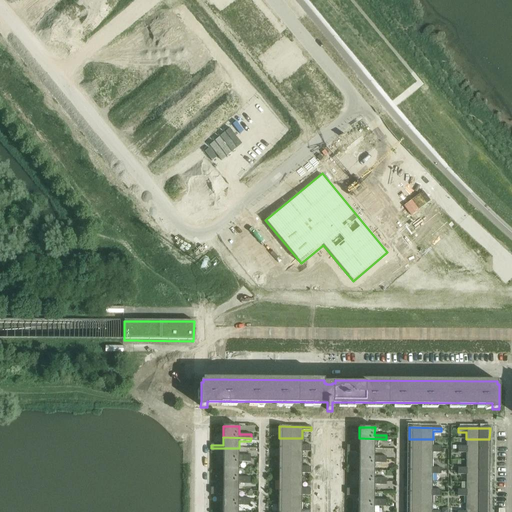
[(279,438),(279,449),(310,449),(310,445),(302,445),(302,438),(279,438)]
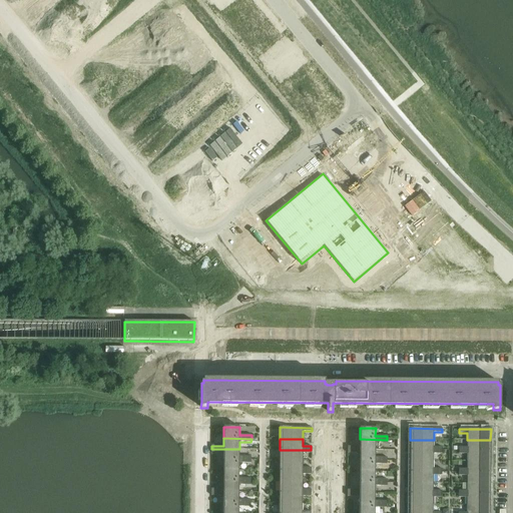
[(348,447),(348,450),(375,450),(375,443),(387,443),(387,440),(360,439),(360,447),(348,447)]
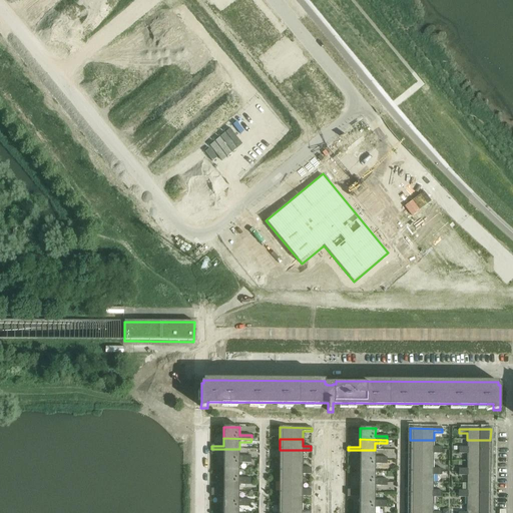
[(410,440),(410,451),(442,451),(442,448),(434,447),(434,440),(410,440)]
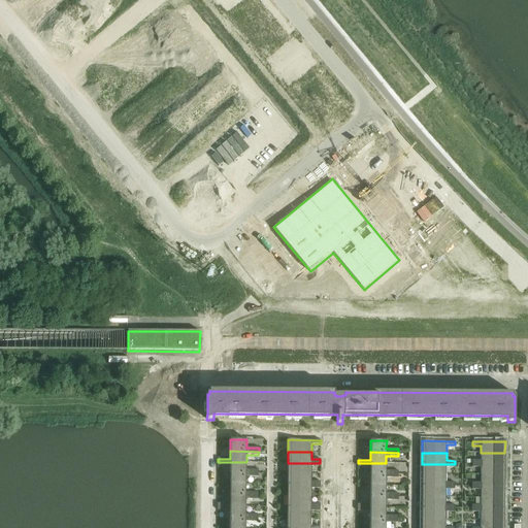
[(472,461),(472,464),(504,464),(504,453),(481,453),(481,461),(472,461)]
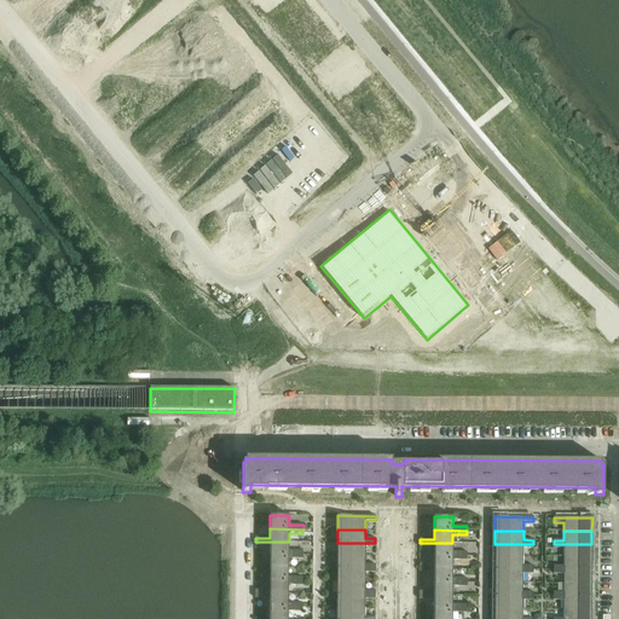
[(289,542),(255,542),(255,545),(270,547),(270,555),(302,555),(302,551),(288,551),(289,542)]
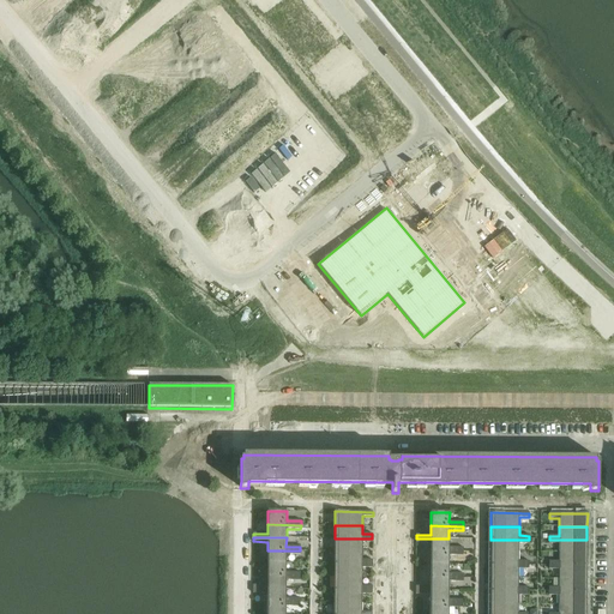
[(335,539),(335,551),(362,552),(362,542),(372,542),(372,539),(335,539)]
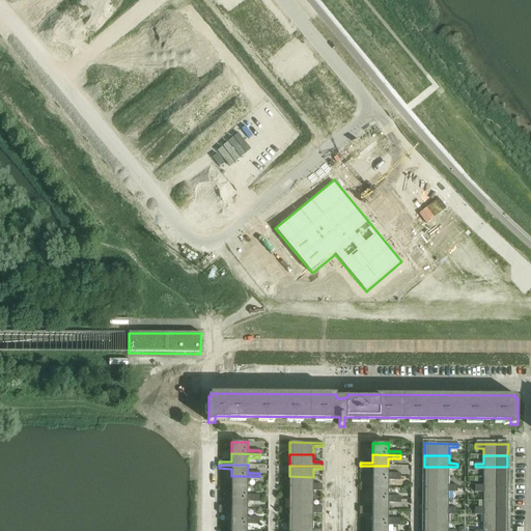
[(388,466),(360,466),(360,469),(372,470),(372,477),(400,477),(400,474),(388,474),(388,466)]
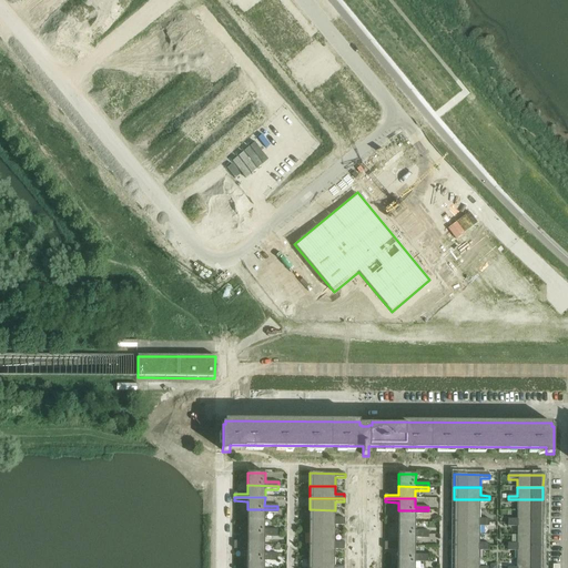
[(454,499),(454,510),(480,511),(480,503),(489,503),(489,499),(454,499)]
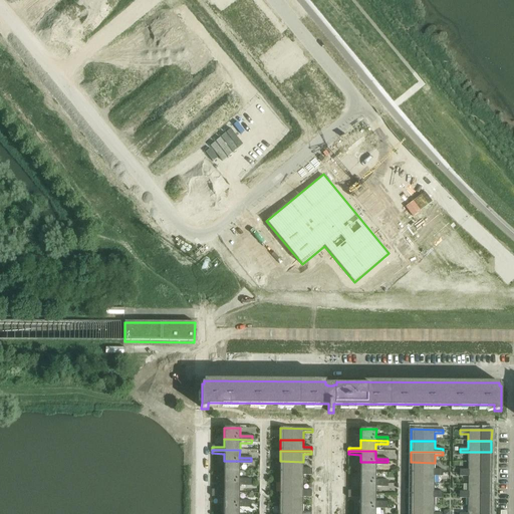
[(491,452),(460,452),(460,455),(468,455),(468,463),(491,463),(491,452)]
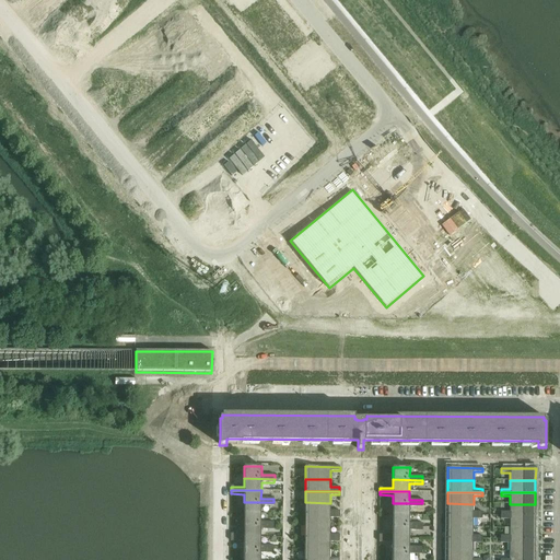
[(244,502),(244,514),(260,514),(260,506),(273,506),(273,502),(244,502)]
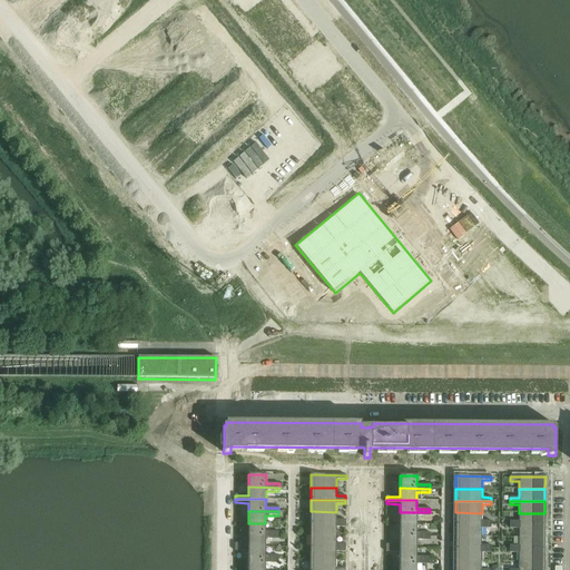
[(311,511),(311,523),(345,523),(345,520),(336,520),(336,512),(311,511)]
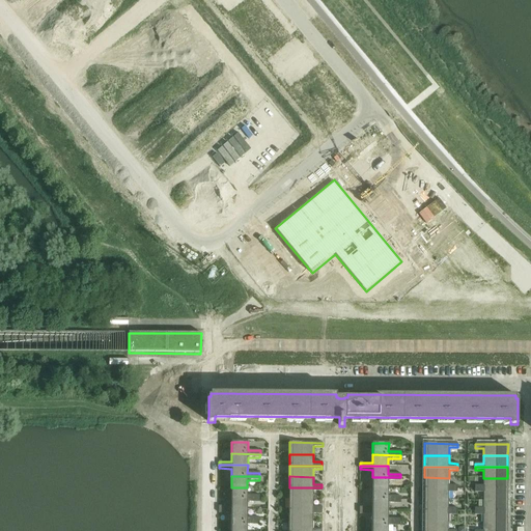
[(372,477),(372,488),(388,488),(388,480),(400,481),(400,477),(372,477)]
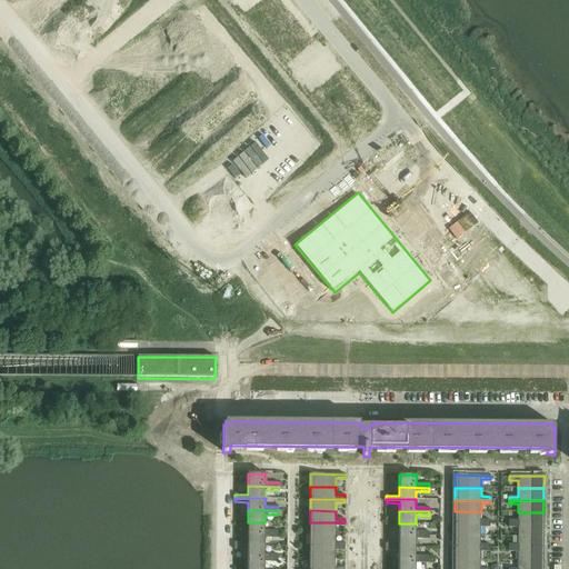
[(455,511),(455,523),(490,523),(490,520),(481,520),(481,512),(455,511)]
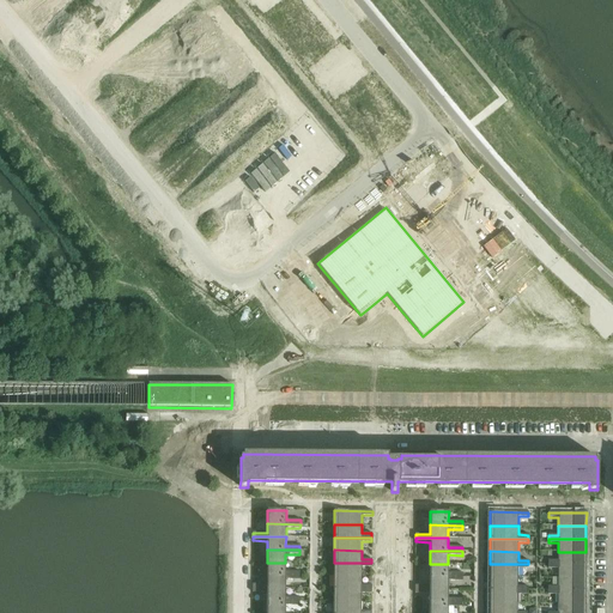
[(548,560),(548,565),(586,565),(586,552),(558,552),(558,560),(548,560)]
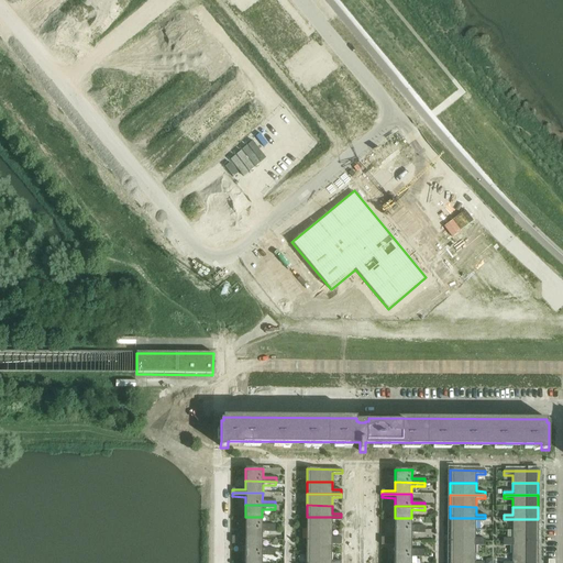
[(245,517),(245,529),(275,529),(275,526),(262,525),(262,517),(245,517)]
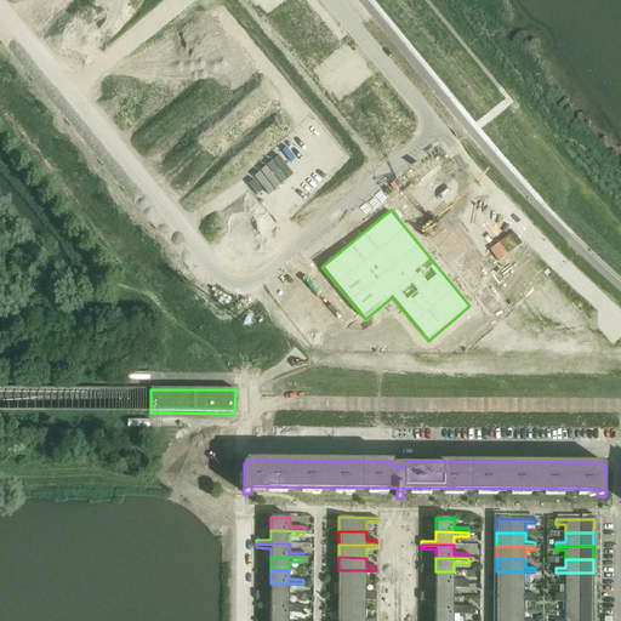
[(339,570),(339,584),(366,584),(366,575),(376,575),(376,570),(339,570)]
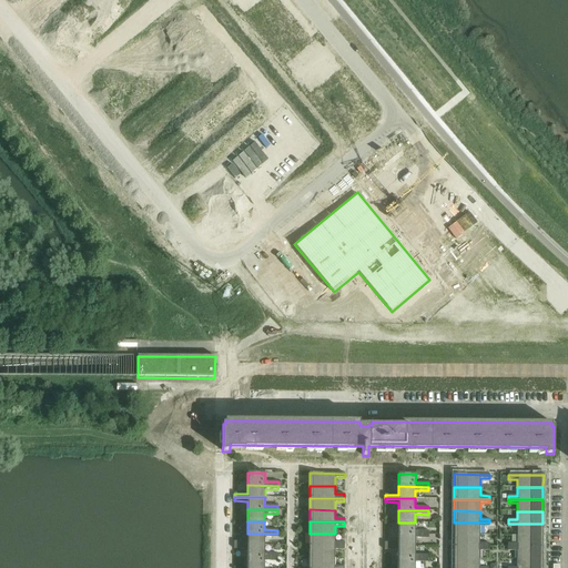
[(398,523),(398,535),(428,535),(428,531),(415,531),(415,523),(398,523)]
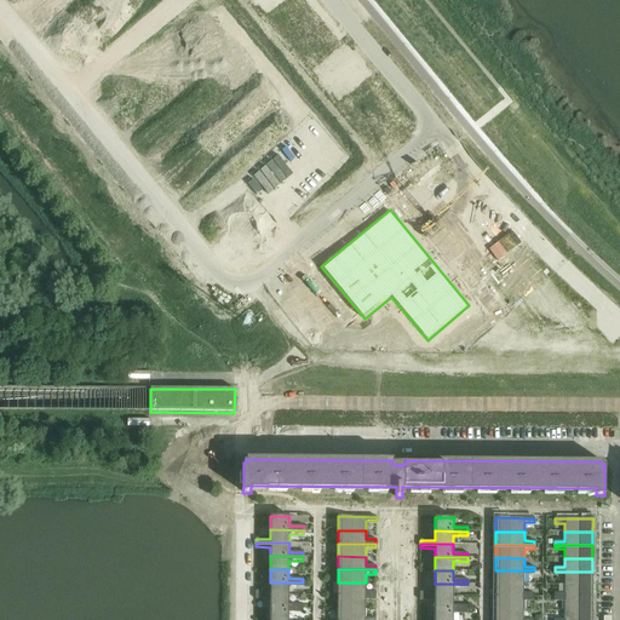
[(495,570),(495,584),(524,584),(524,575),(534,575),(534,570),(495,570)]
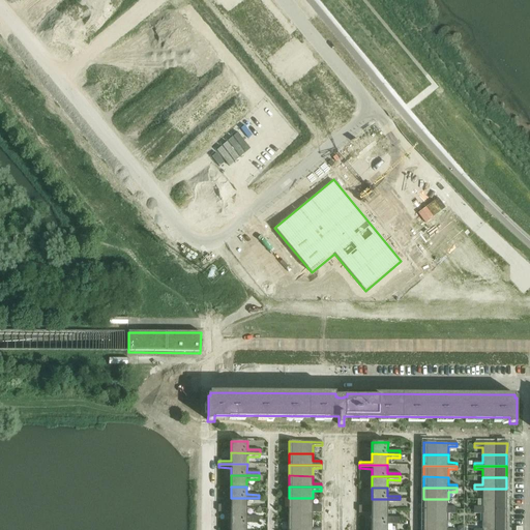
[(506,489),(474,489),(473,492),(482,492),(482,500),(506,500),(506,489)]
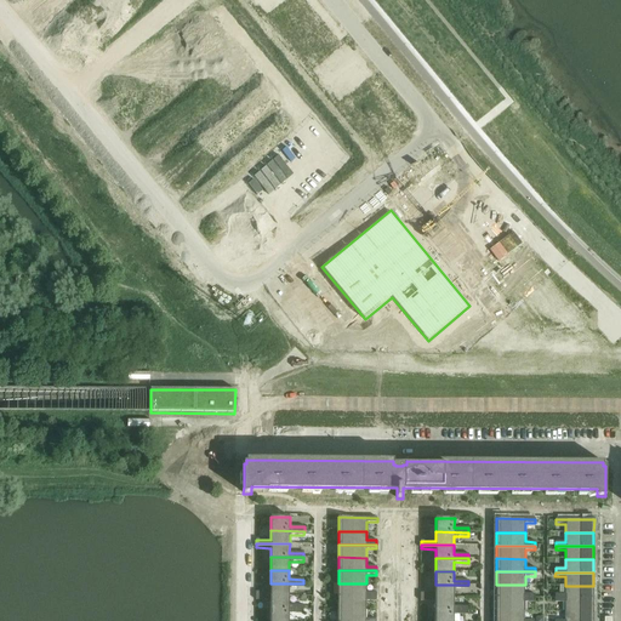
[(256,592),(256,596),(289,597),(289,587),(303,587),(303,584),(271,584),(271,592),(256,592)]
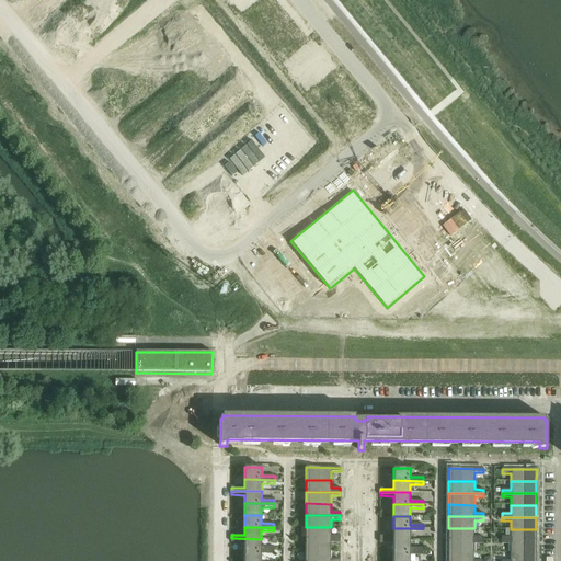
[(306,527),(305,539),(340,539),(340,536),(331,536),(331,527),(306,527)]
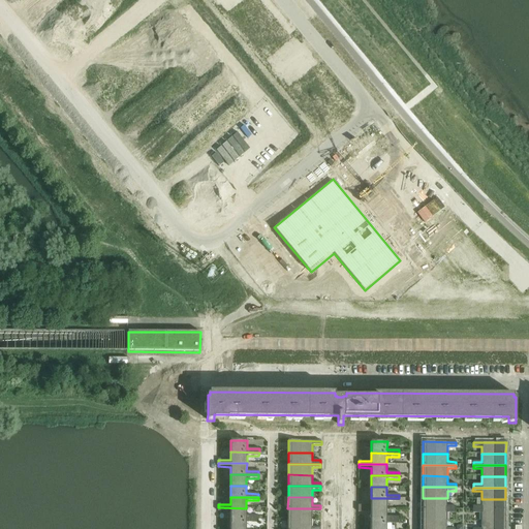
[(359,505),(359,509),(386,509),(386,501),(399,501),(399,498),(371,498),(371,505),(359,505)]
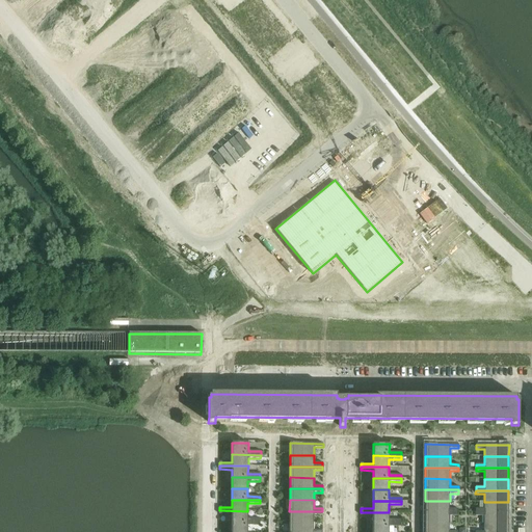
[(425,501),(425,512),(458,512),(458,509),(449,509),(450,501),(425,501)]
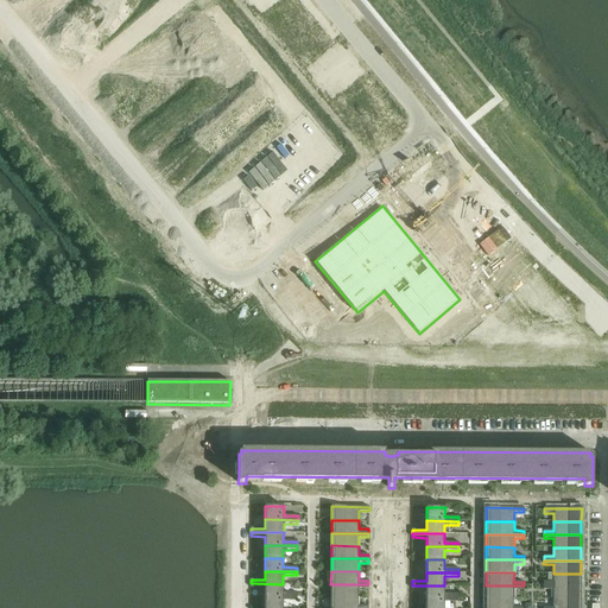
[(543,582),(543,586),(581,587),(581,574),(553,574),(553,582),(543,582)]
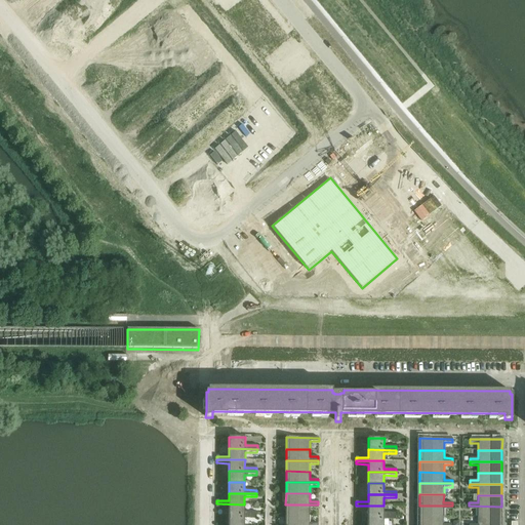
[(244,505),(216,503),(216,508),(229,508),(229,515),(256,516),(256,512),(244,512),(244,505)]
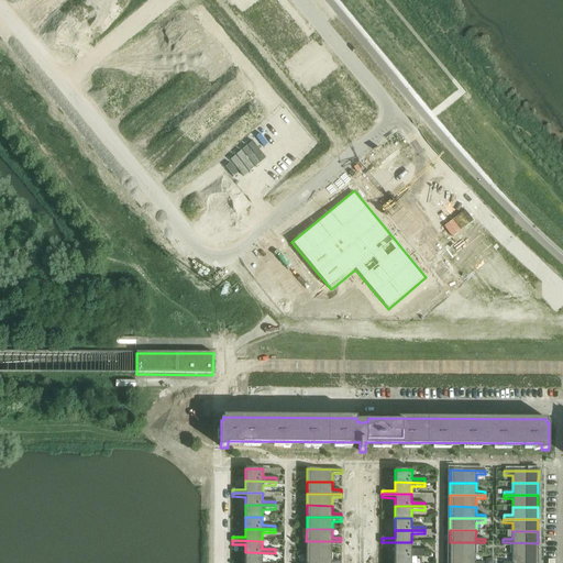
[(306,541),(306,553),(332,553),(332,544),(341,544),(341,541),(306,541)]
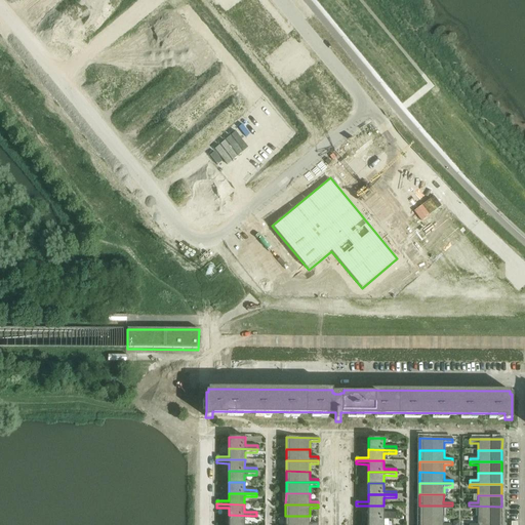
[(384,506),(356,506),(356,509),(368,509),(368,516),(396,517),(396,513),(384,513),(384,506)]
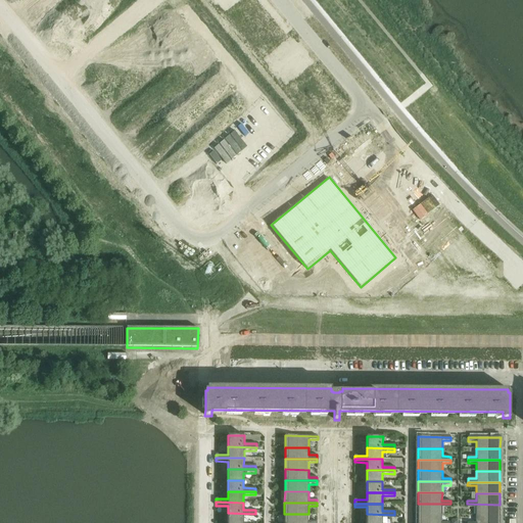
[(418,504),(418,515),(441,515),(441,507),(450,507),(450,504),(418,504)]
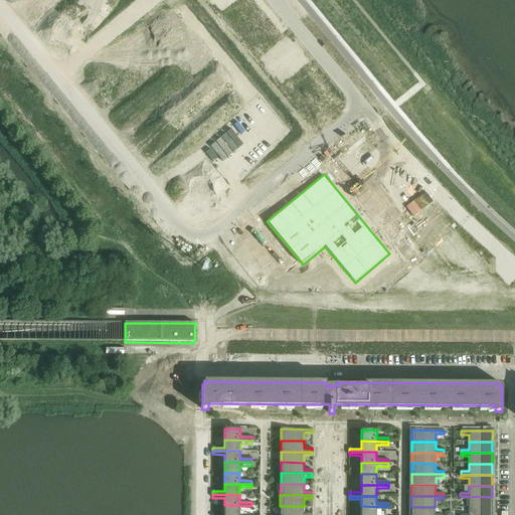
[(492,497),(460,496),(460,500),(469,500),(468,507),(492,507),(492,497)]
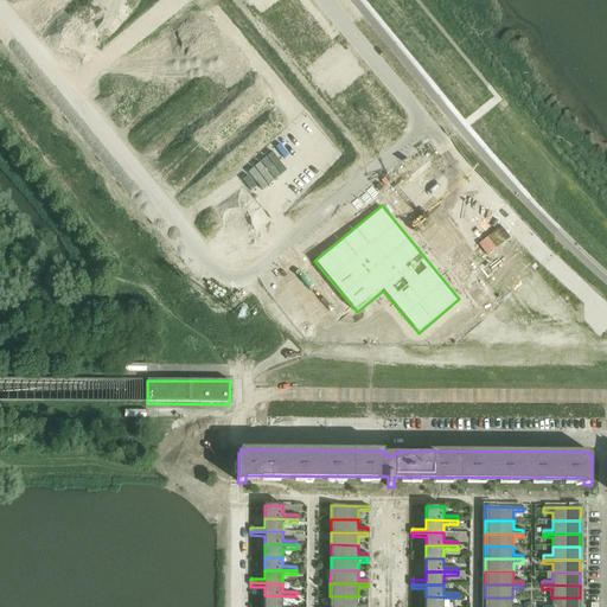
[(264,595),(263,606),(282,606),(282,600),(296,600),(296,596),(264,595)]
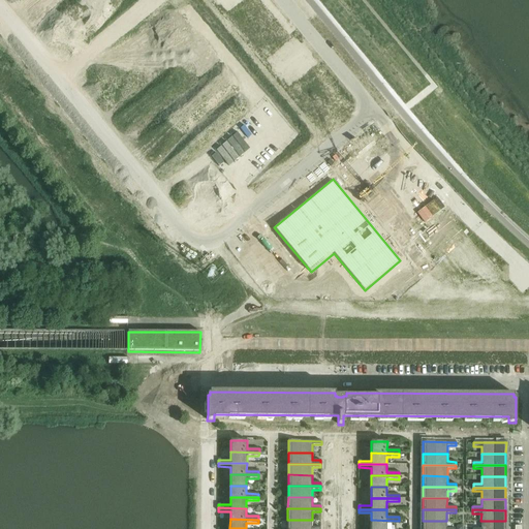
[(287,520),(287,528),(320,528),(312,527),(312,520),(287,520)]
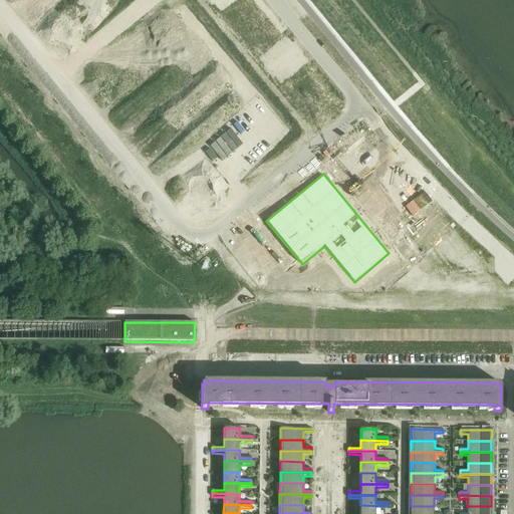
[(360,505),(359,513),(374,513),(375,509),(388,509),(388,506),(360,505)]
